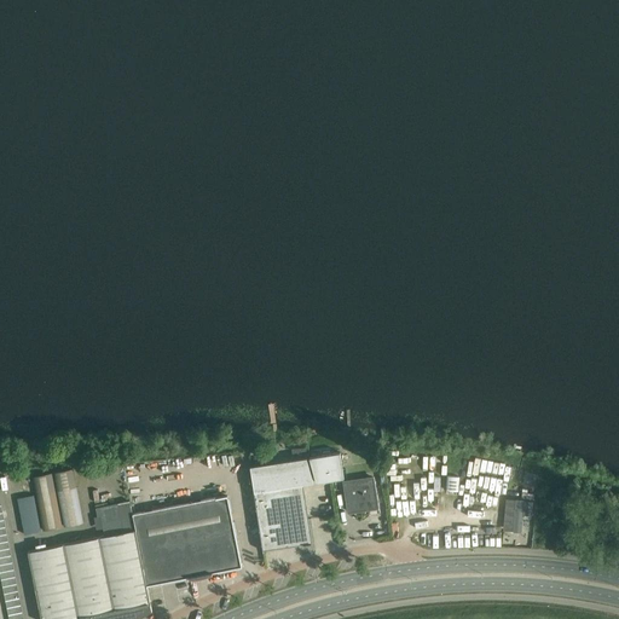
[(340,452),(334,452),(312,456),(308,457),(317,482),(343,478),(340,452)]
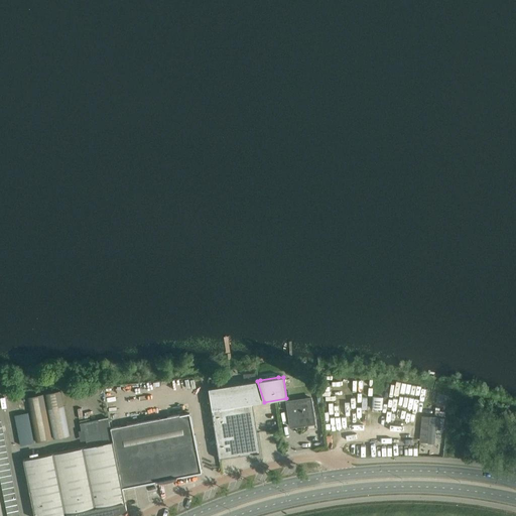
[(219,458),(253,453),(261,452),(254,402),(261,397),(255,381),(209,389),(219,458)]
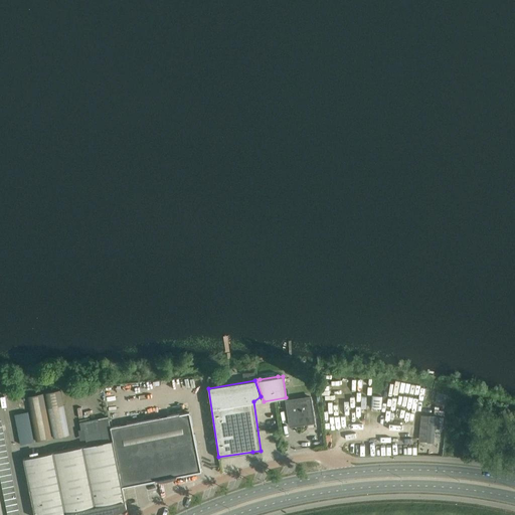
[(68,434),(59,389),(44,392),(53,437),(68,434)]
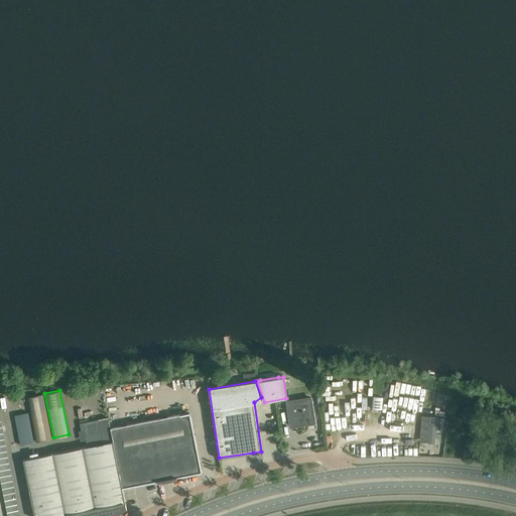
[(51,438),(42,394),(27,397),(36,441),(51,438)]
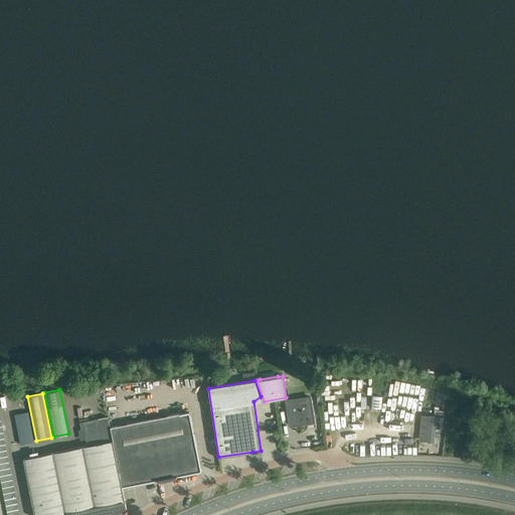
[(372,395),(371,408),(381,408),(382,396),(372,395)]
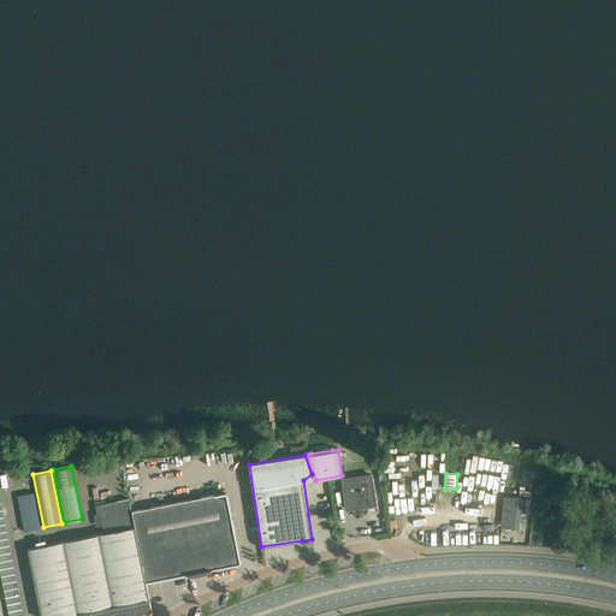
[(342,479),(344,491),(347,509),(375,505),(371,475),(342,479)]
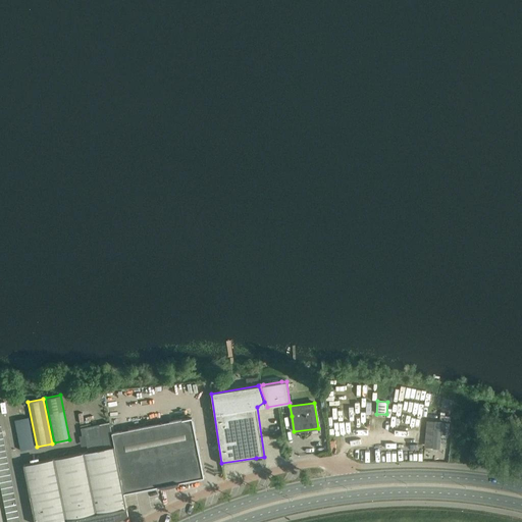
[(349,420),(348,407),(332,408),(333,421),(349,420)]
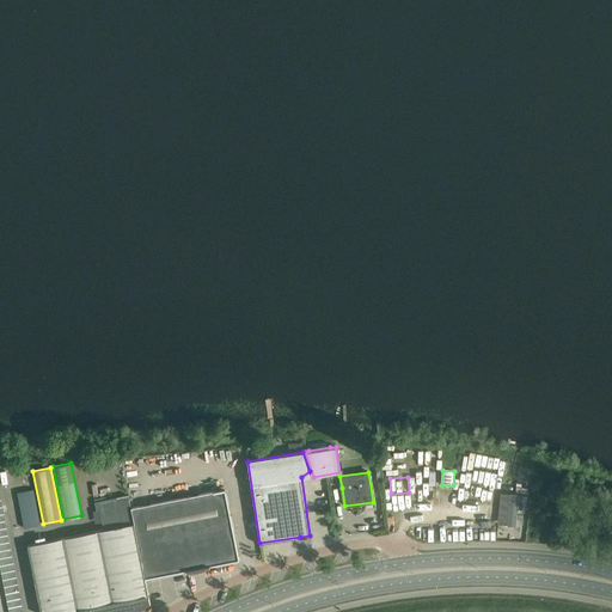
[(32,489),(17,493),(24,528),(40,526),(32,489)]
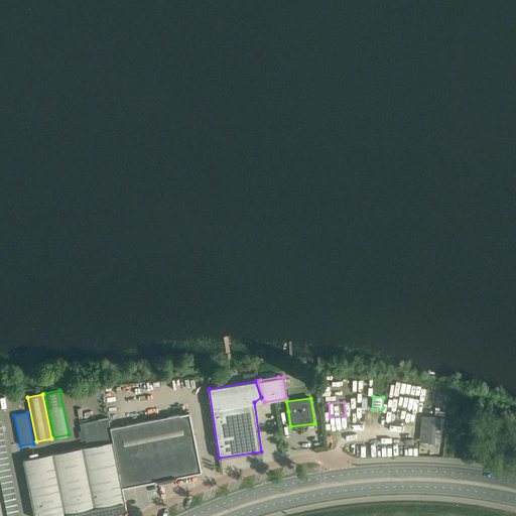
[(111,427),(122,488),(156,481),(202,472),(189,412),(111,427)]
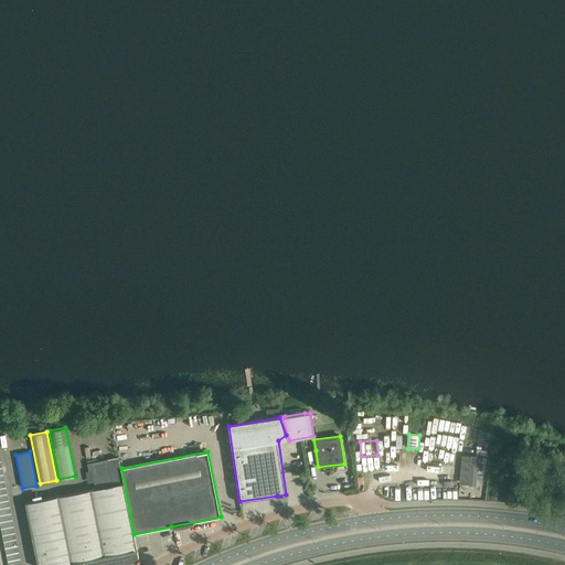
[(470,456),(468,486),(476,486),(477,470),(486,470),(487,458),(478,457),(478,456),(470,456)]
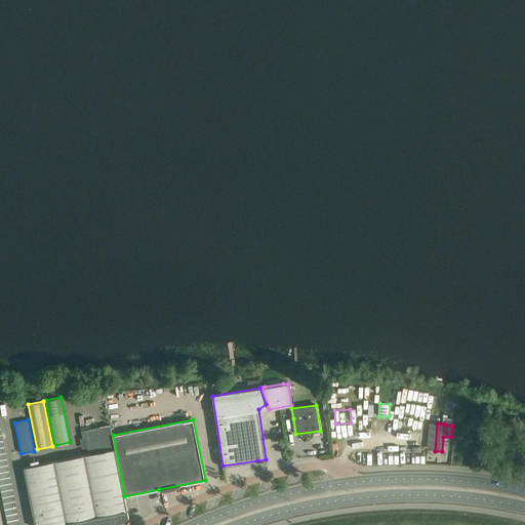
[(34,524),(53,524),(68,522),(126,511),(127,510),(124,496),(113,435),(111,425),(91,429),(91,427),(81,429),(82,438),(85,437),(89,454),(24,468),(34,524)]
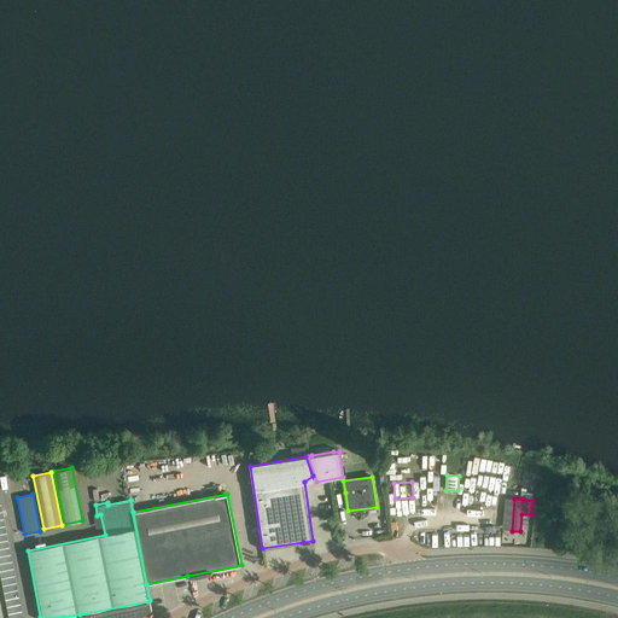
[(15,576),(13,569),(0,570),(0,573),(1,578),(15,576)]
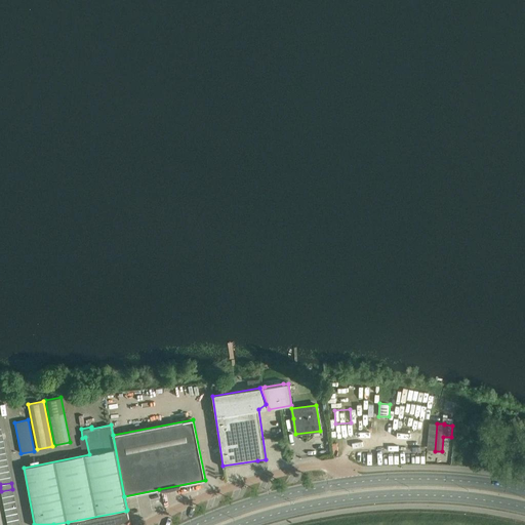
[(14,494),(12,489),(1,491),(2,497),(14,494)]
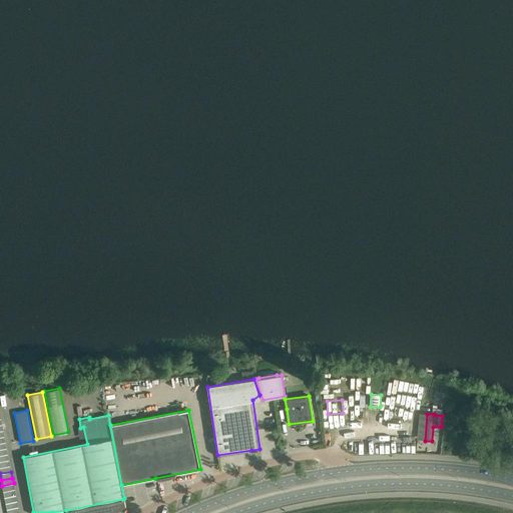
[(14,483),(2,486),(3,492),(15,489),(14,483)]
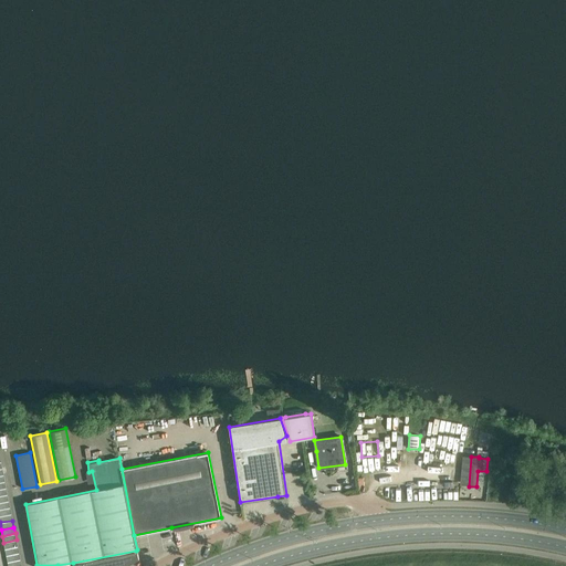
[(3,543),(4,549),(18,546),(17,540),(3,543)]
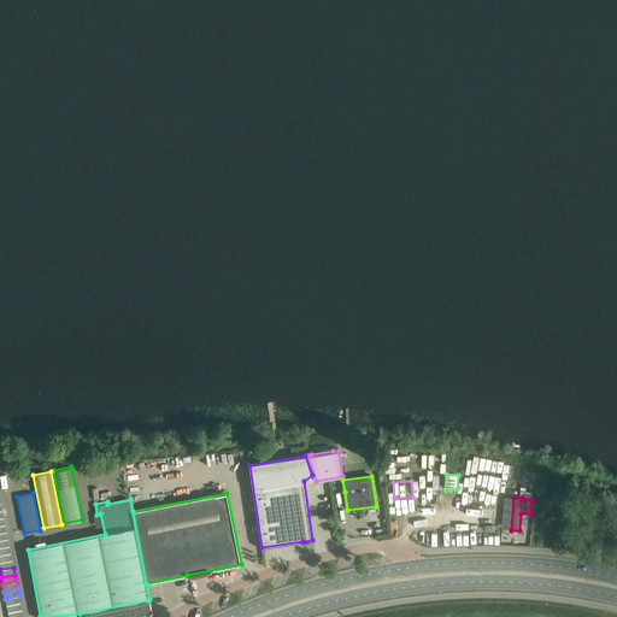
[(21,603),(19,595),(5,599),(6,606),(21,603)]
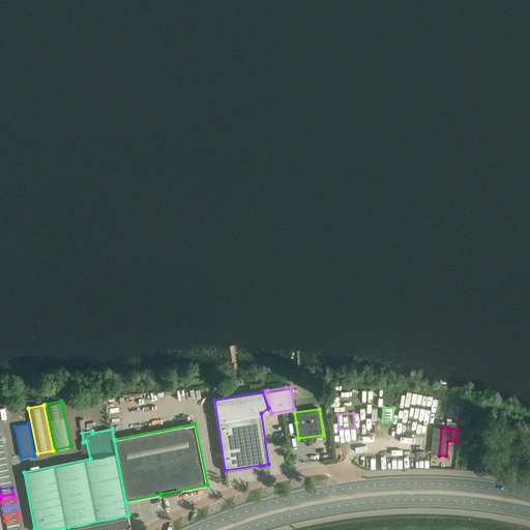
[(127,517),(127,516),(68,527),(69,529),(67,529),(116,529),(129,522),(128,517),(127,517)]
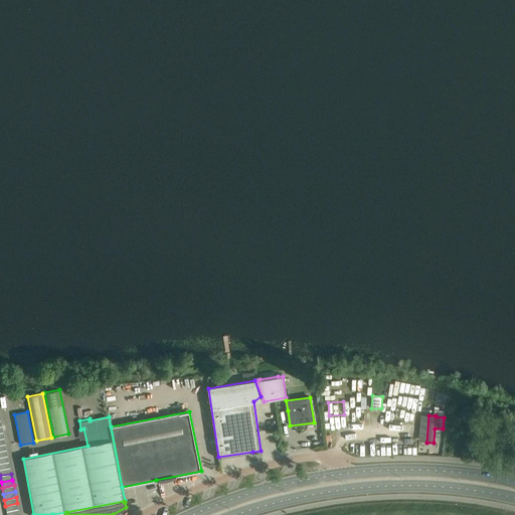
[(5,506),(7,511),(18,509),(17,503),(5,506)]
